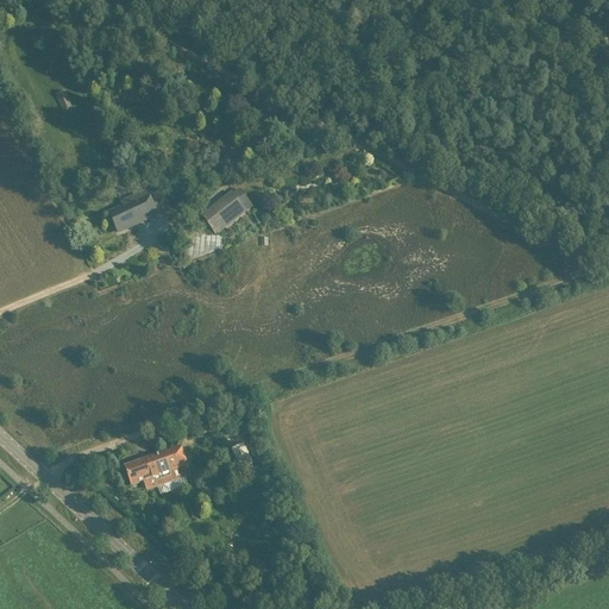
[(61,111),(71,107),(66,90),(55,94),(61,111)]
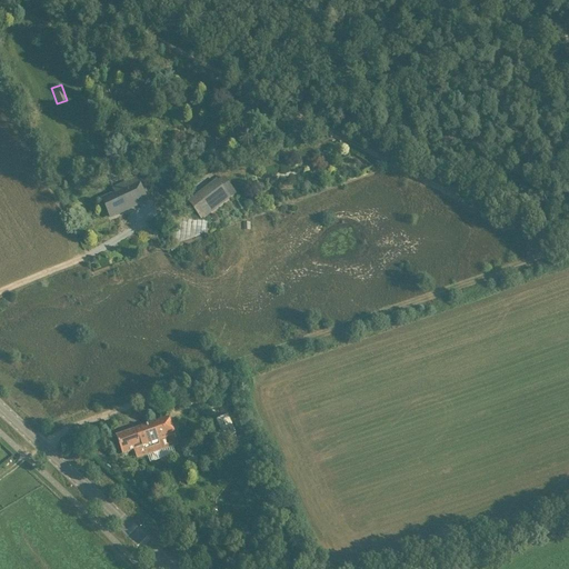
[(190,203),(191,203),(192,203),(203,218),(240,188),(230,175),(226,178),(226,177),(218,182),(217,182),(190,203)]
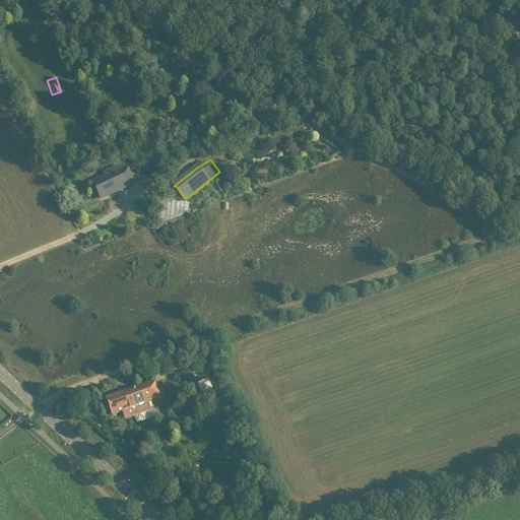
[(95,184),(103,198),(140,180),(134,166),(126,170),(125,166),(106,175),(108,178),(95,184)]
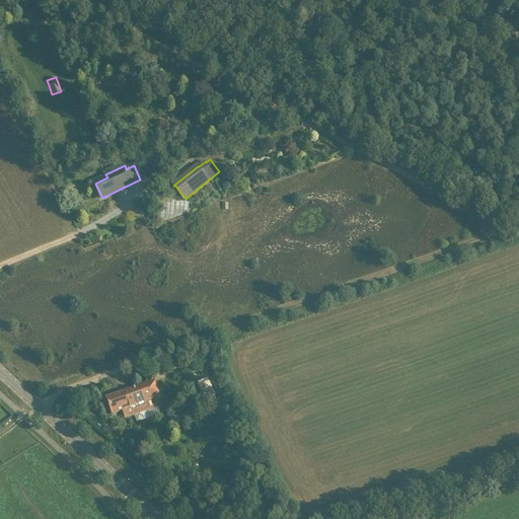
[(154,382),(131,390),(139,415),(162,405),(154,382)]
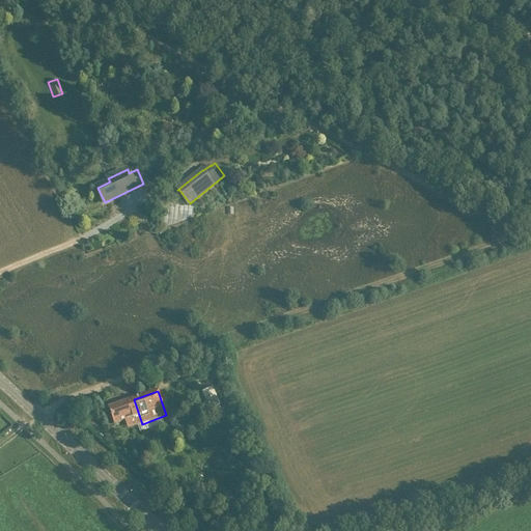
[(142,424),(134,399),(109,408),(114,425),(126,421),(128,429),(142,424)]
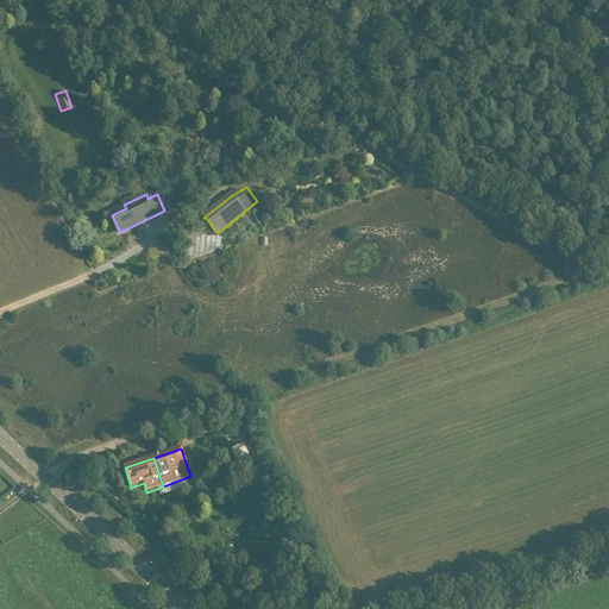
All buildings are outlined.
